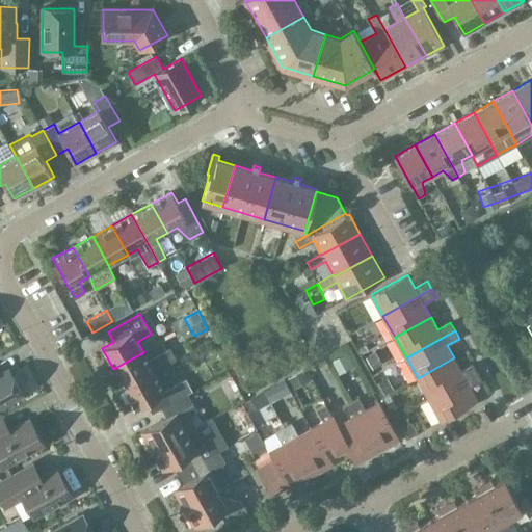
[(125,388),(154,372),(176,358),(169,347),(151,358),(148,360),(143,352),(113,369),(125,388)]
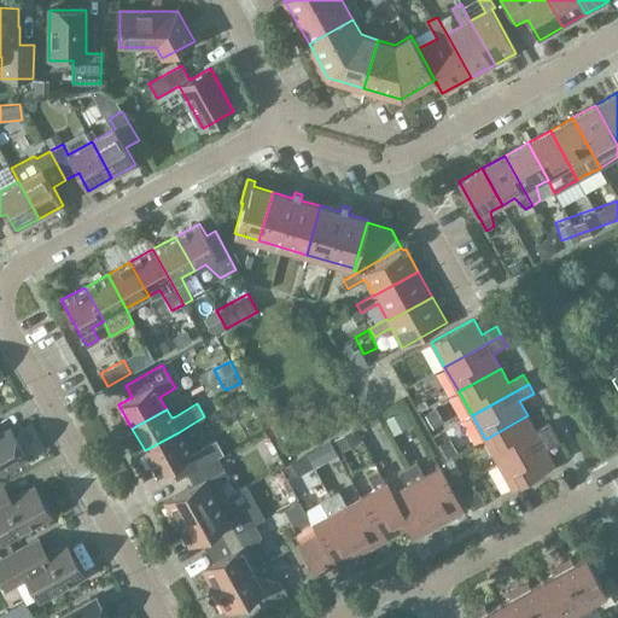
[(499,464),(555,432),(549,423),(535,431),(528,415),(485,439),(499,464)]
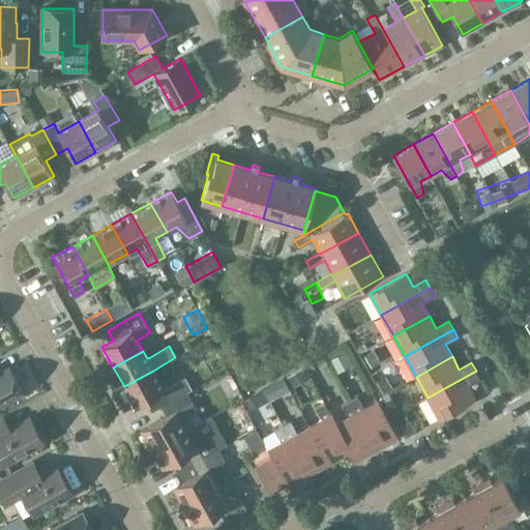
[(0,406),(24,393),(9,367),(0,372),(0,406)]
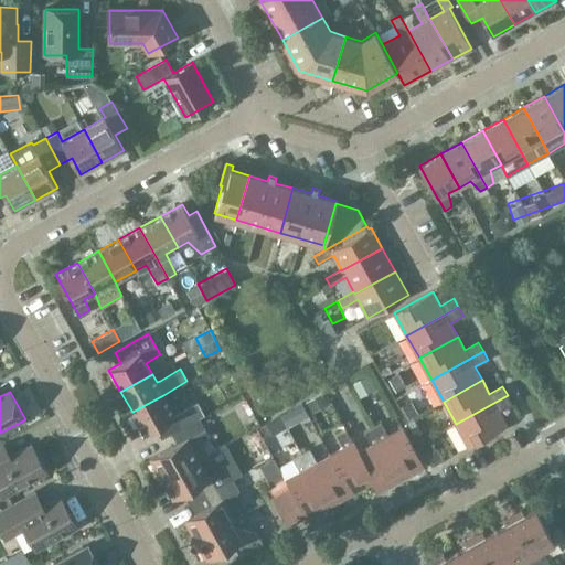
[(162,439),(172,433),(199,418),(204,415),(196,402),(179,412),(174,415),(163,395),(132,412),(145,434),(156,427),(162,439)]
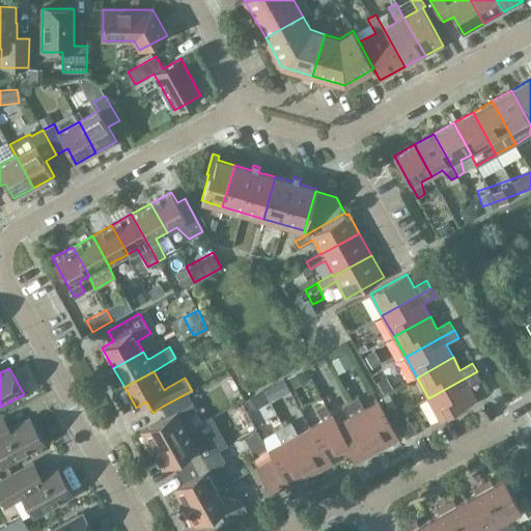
[(477,371),(428,398),(440,419),(476,399),(469,386),(481,379),(477,371)]
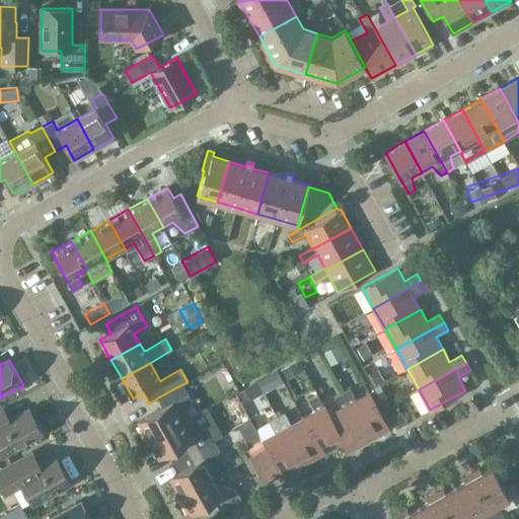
[(243,402),(249,418),(268,411),(256,380),(244,385),(249,400),(243,402)]
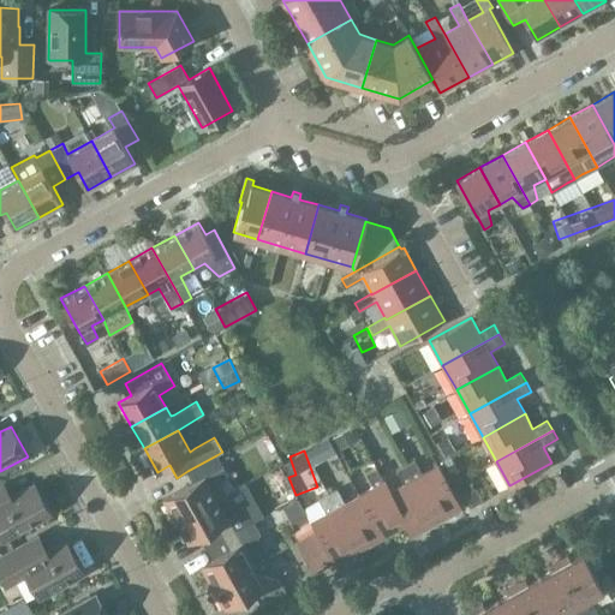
[(177,521),(226,494),(220,483),(227,475),(216,455),(187,471),(193,483),(163,500),(177,521)]
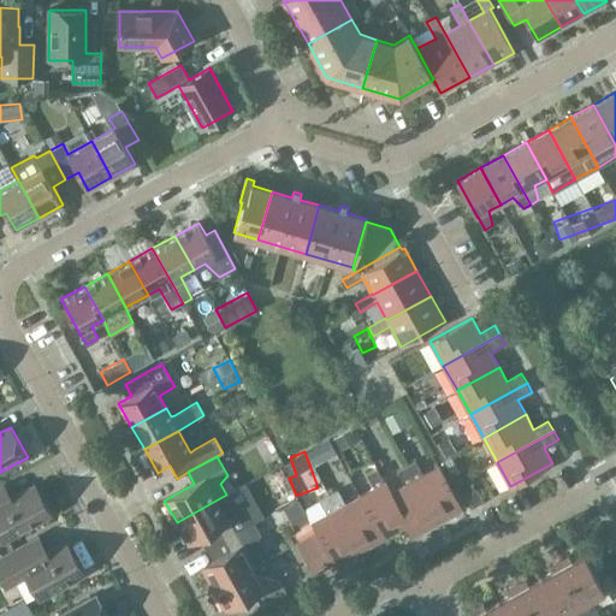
[(407,466),(438,522),(462,508),(439,466),(424,474),(416,460),(407,466)]
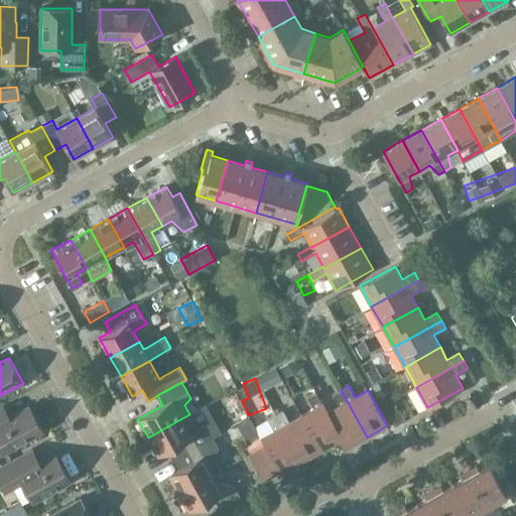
[(346,448),(367,437),(341,390),(333,394),(340,406),(329,412),(327,413),(342,439),(341,439),(346,448)]
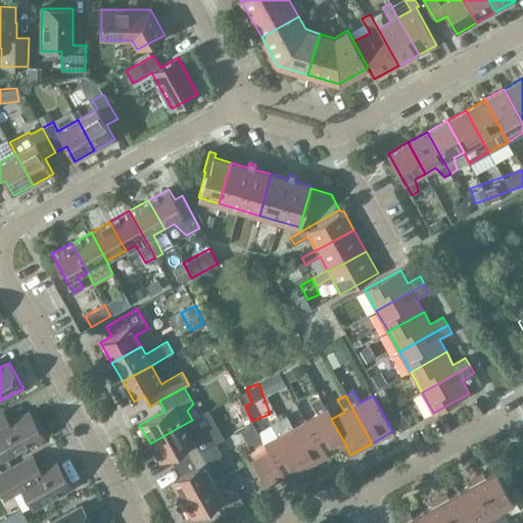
[(331,419),(333,418),(328,409),(327,410),(320,397),(312,401),(319,414),(306,421),(326,457),(345,445),(346,445),(331,419)]
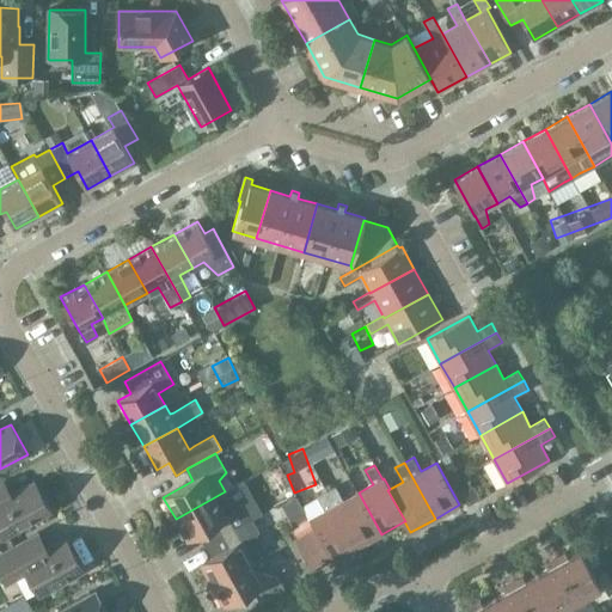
[(0,525),(6,537),(51,512),(35,482),(11,495),(4,482),(0,483),(0,525)]
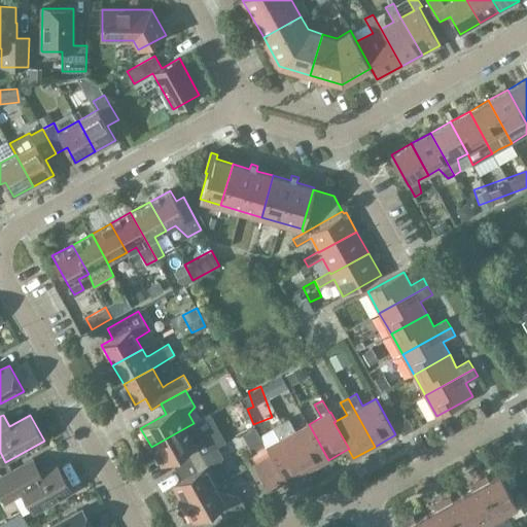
[(328,460),(309,424),(295,431),(289,419),(281,423),(308,471),(328,460)]
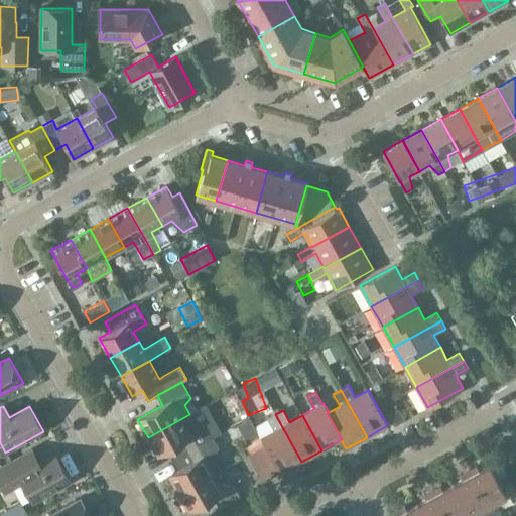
[(199,445),(213,438),(204,422),(203,421),(195,421),(189,414),(148,437),(158,456),(183,442),(188,452),(199,445)]
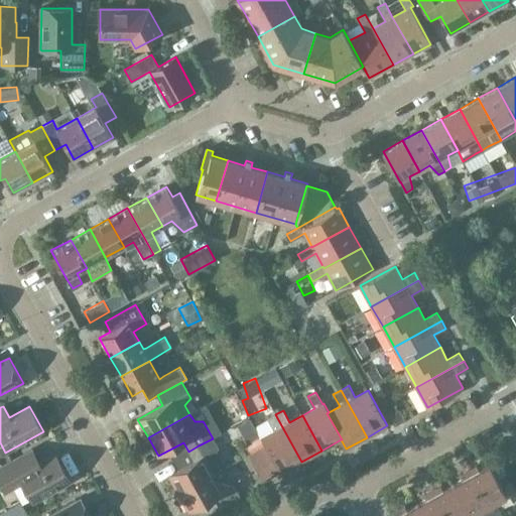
[(280,473),(301,462),(275,414),(267,418),(274,430),(261,437),(280,473)]
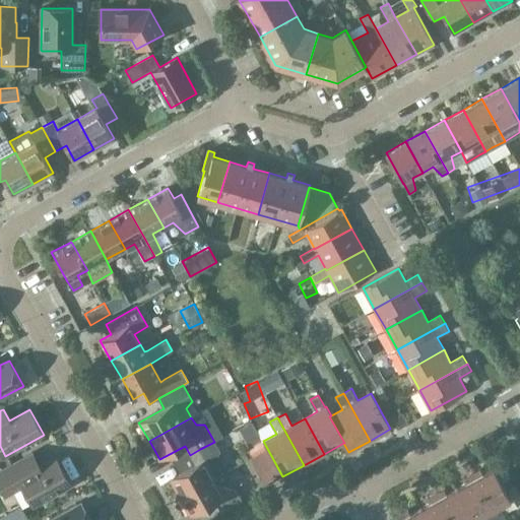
[(180,497),(215,477),(212,471),(213,468),(221,464),(216,454),(218,453),(219,451),(214,442),(200,449),(190,455),(195,464),(170,478),(180,497)]
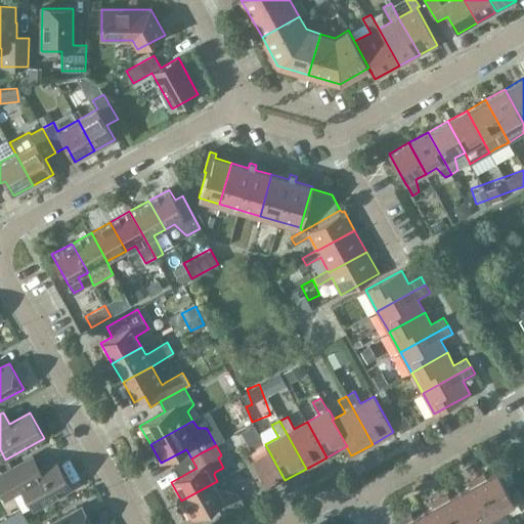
[(269,453),(257,461),(254,462),(267,487),(284,478),(269,453)]
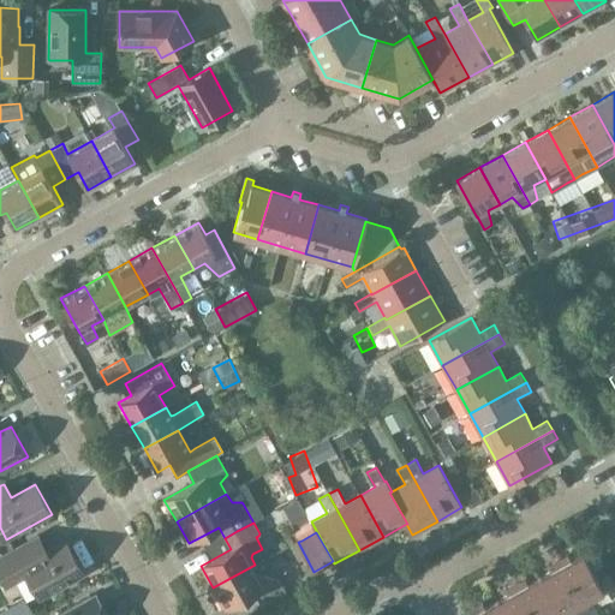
[(40,598),(84,573),(66,541),(33,560),(24,543),(0,556),(0,574),(3,580),(23,568),(40,598)]
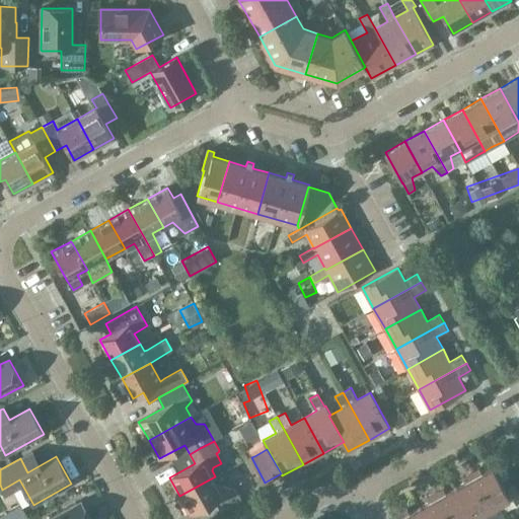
[(470,473),(496,518),(501,518),(505,517),(498,505),(509,499),(492,467),(482,472),(479,468),(470,473)]
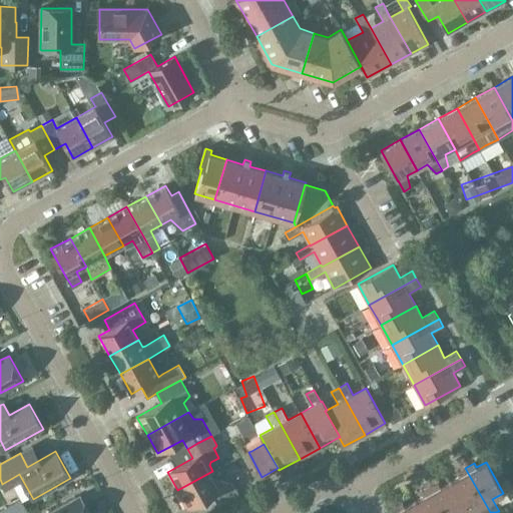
[(480,512),(490,512),(465,468),(457,472),(460,476),(450,482),(467,512),(477,507),(480,512)]
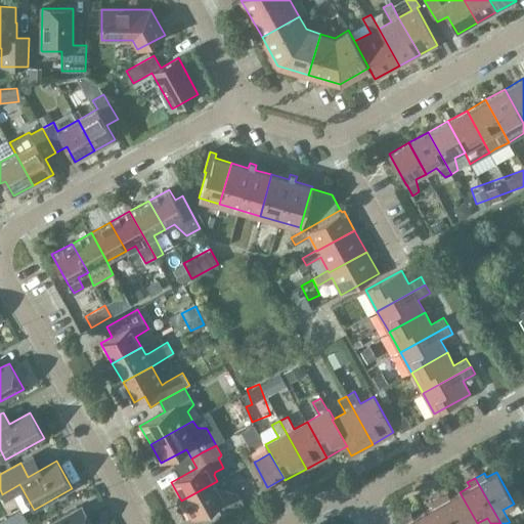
[(217,481),(181,500),(192,520),(217,506),(223,515),(233,510),(244,504),(237,493),(225,489),(223,491),(217,481)]
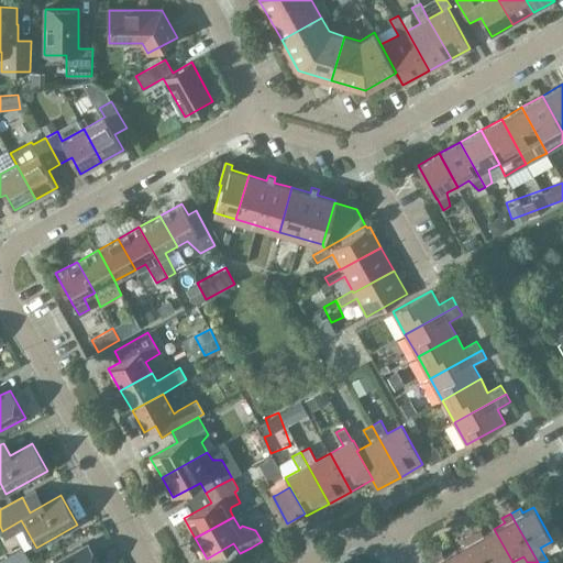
[(511,562),(512,562),(494,529),(484,534),(481,530),(472,536),(486,562),(511,562)]
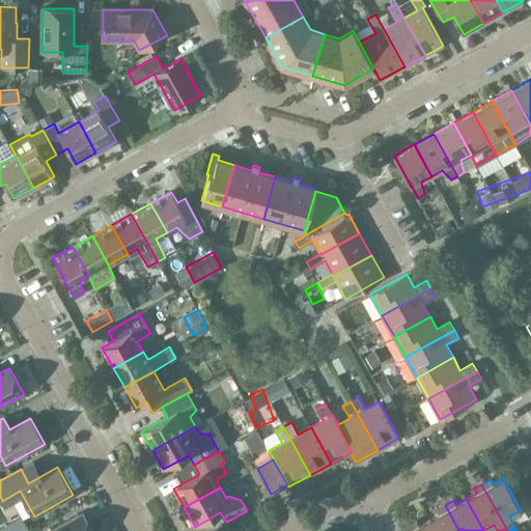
[(458,530),(445,505),(437,509),(439,513),(428,520),(435,530),(458,530)]
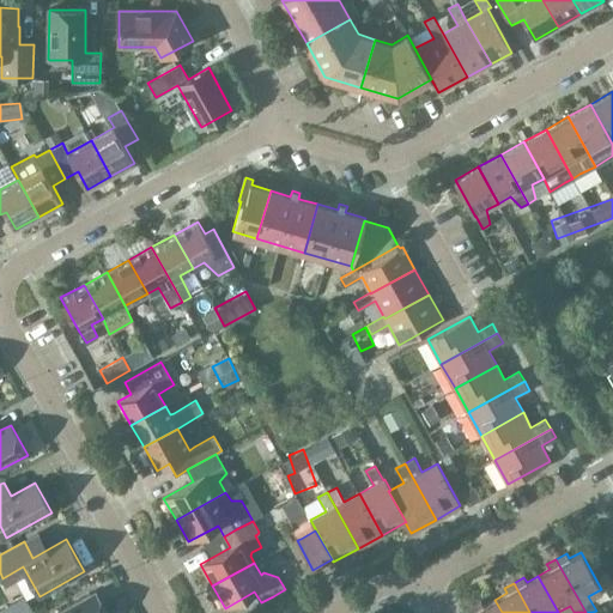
[(107,612),(96,593),(58,612),(107,612)]
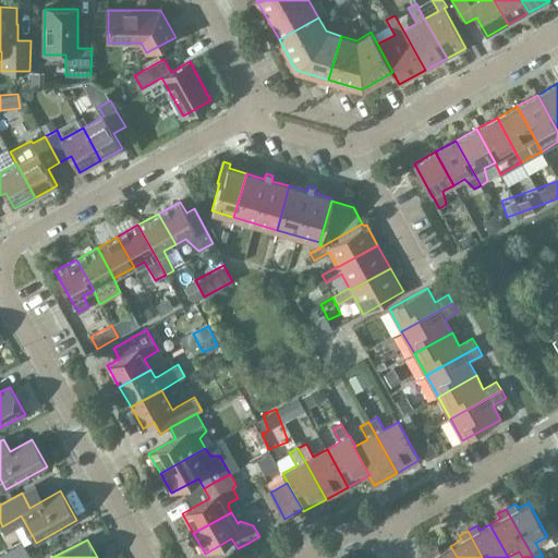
[(457,557),(450,546),(440,552),(437,547),(428,553),(431,557),(457,557)]
